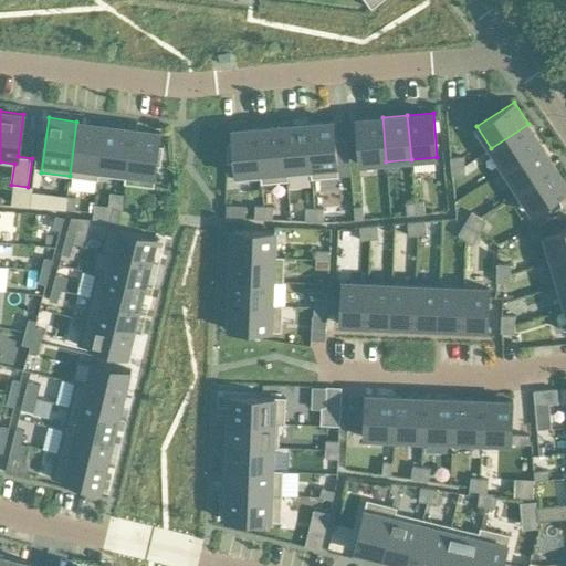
[(360,164),(386,161),(383,117),(356,119),(360,164)]
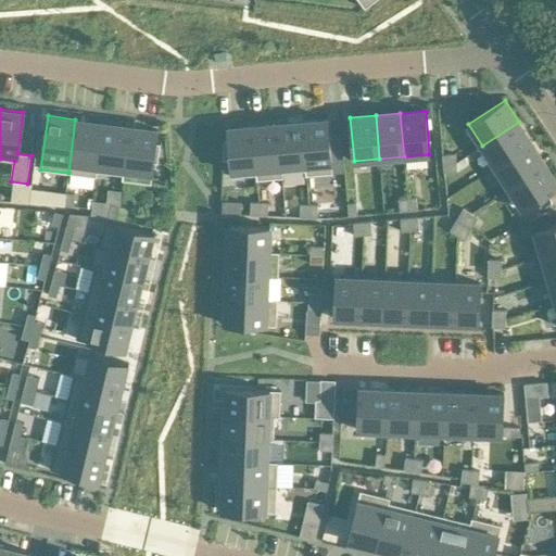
[(97,177),(98,172),(97,172),(103,123),(75,119),(68,173),(97,177)]
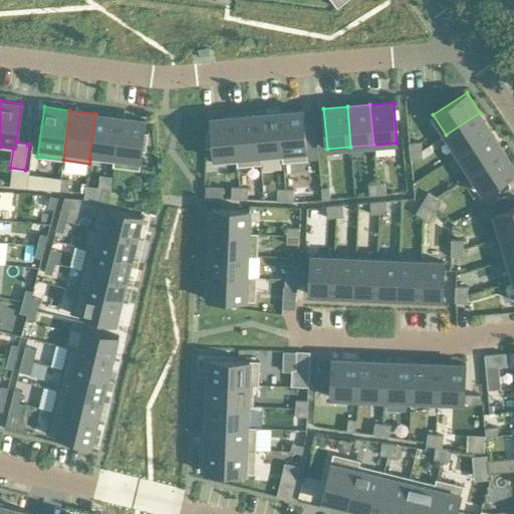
[(303,110),(280,112),(284,158),(283,158),(283,163),(308,161),(303,110)]
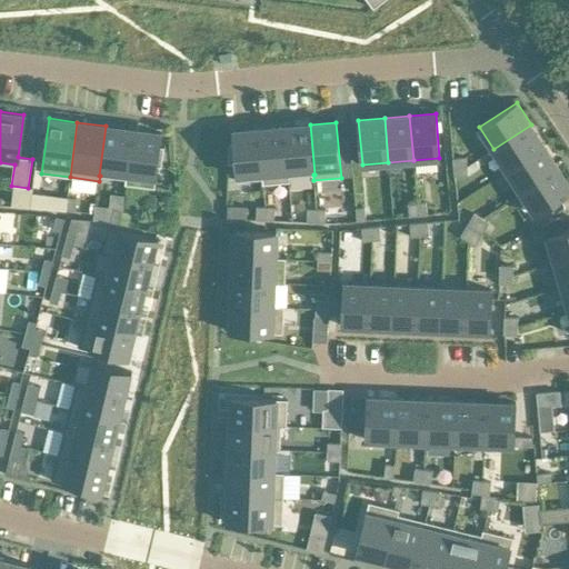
[(310,125),(285,127),(289,177),(290,177),(313,175),(315,175),(310,125)]
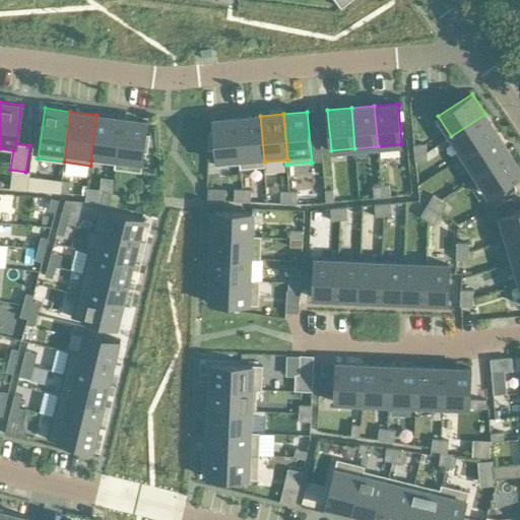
[(451,136),(463,155),(498,133),(485,114),(451,136)]
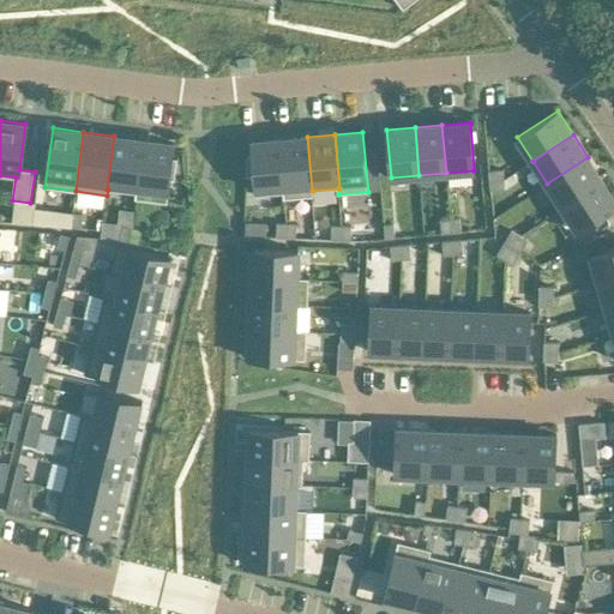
[(107,190),(108,190),(136,193),(137,193),(144,139),(114,136),(107,190)]
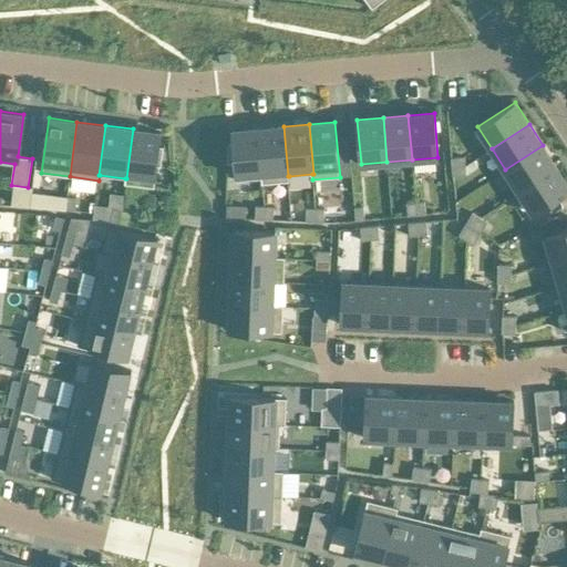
[(284,126),(257,129),(261,178),(261,184),(289,182),(289,176),(288,176),(284,126)]
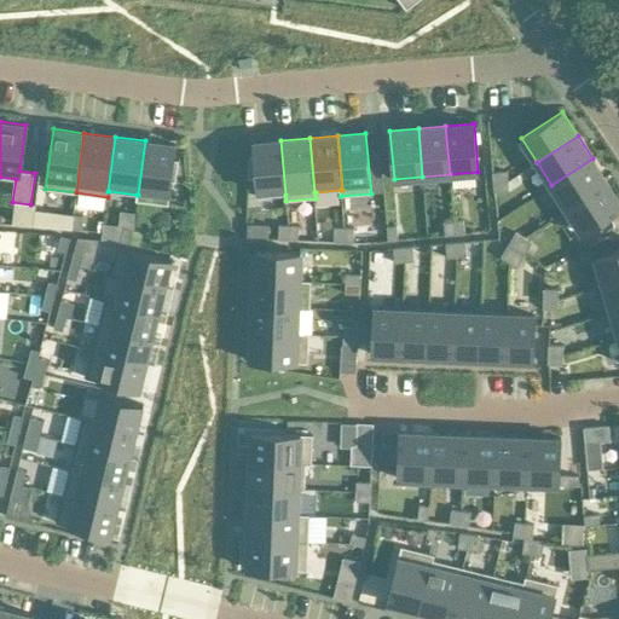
[(177,145),(145,140),(138,195),(137,195),(136,201),(168,204),(172,181),(175,181),(177,175),(175,175),(178,161),(174,160),(177,145)]
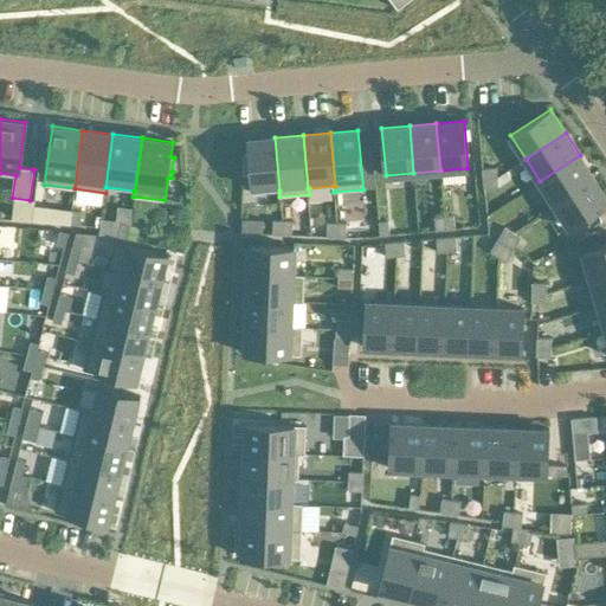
[(243,167),(243,174),(251,174),(252,193),(279,191),(275,137),(247,140),(249,154),(244,153),(244,167),(243,167)]
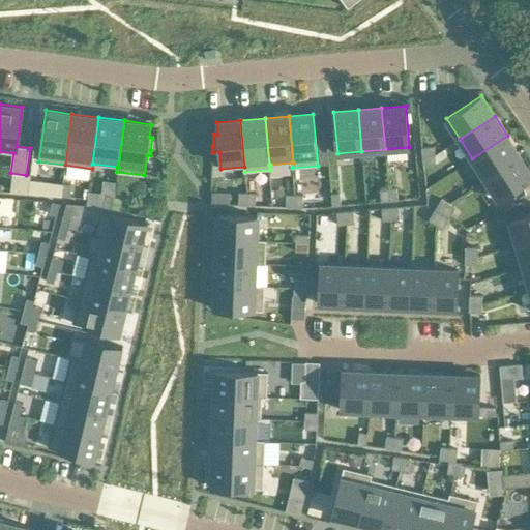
[(472,158),(484,179),(520,156),(507,136),(472,158)]
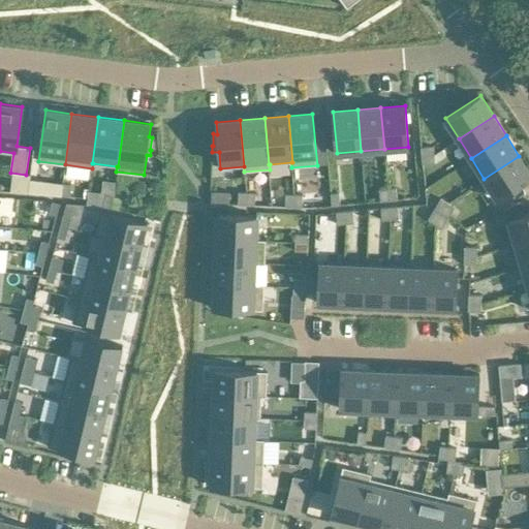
[(434,146),(421,147),(422,155),(434,154),(434,146)]
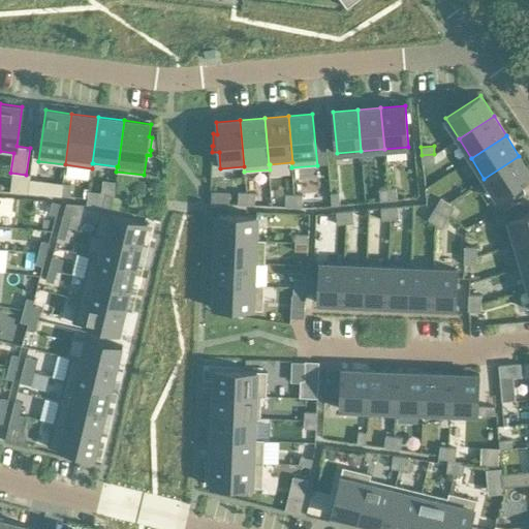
[(435,162),(434,154),(422,155),(423,163),(435,162)]
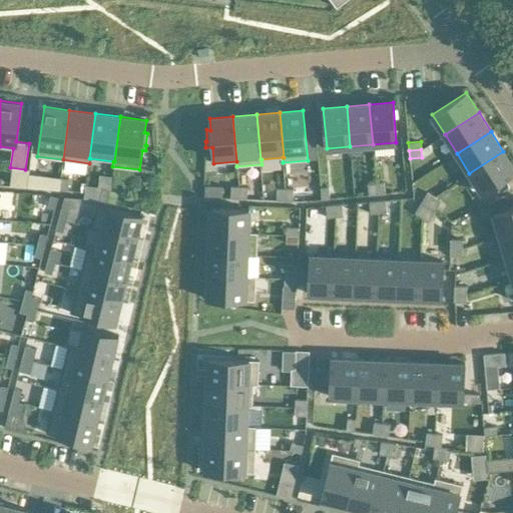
[(512,172),(512,165),(503,151),(469,173),(482,192),(512,172)]
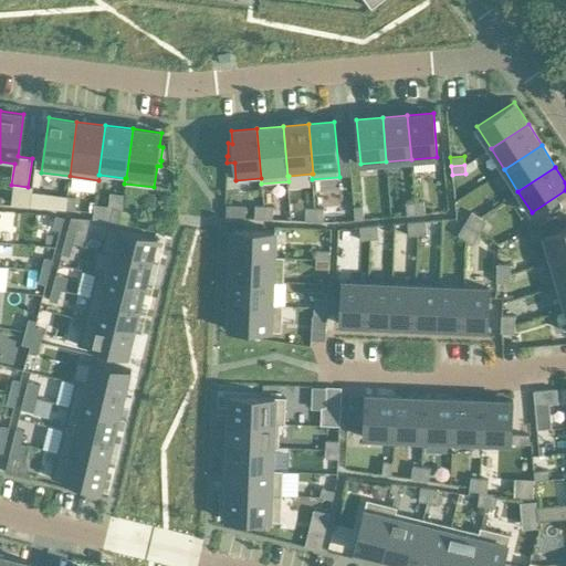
[(67,196),(66,210),(75,210),(76,197),(67,196)]
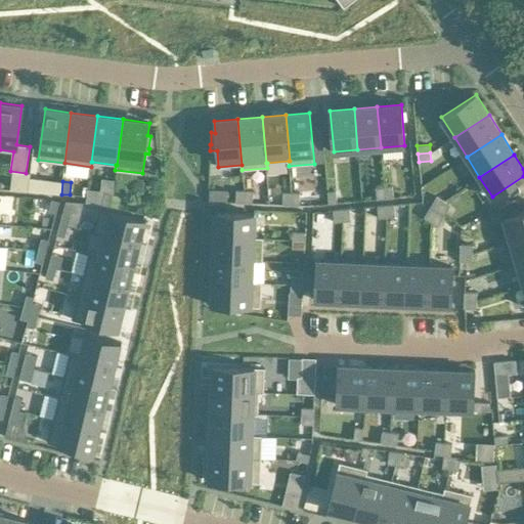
[(384,186),(385,199),(394,198),(392,185),(384,186)]
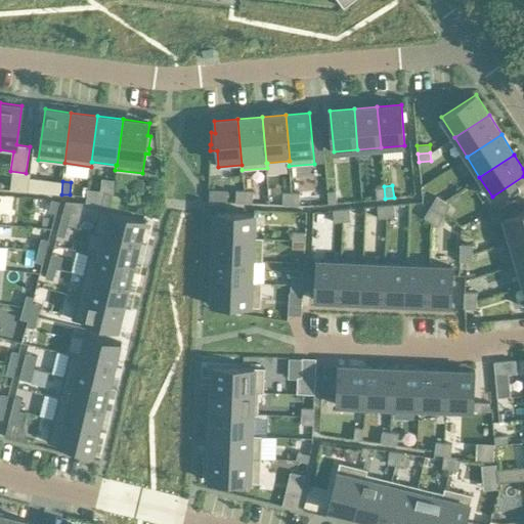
[(385,199),(384,186),(376,186),(377,200),(385,199)]
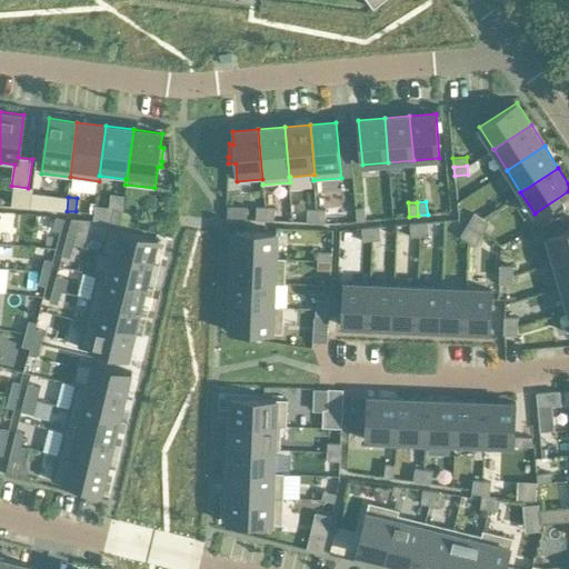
[(257,207),(257,220),(266,220),(266,207),(257,207)]
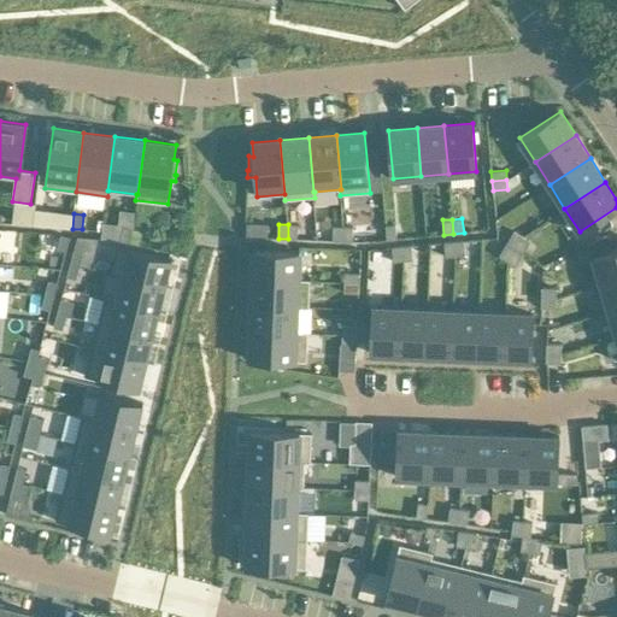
[(288,224),(288,239),(298,239),(298,224),(288,224)]
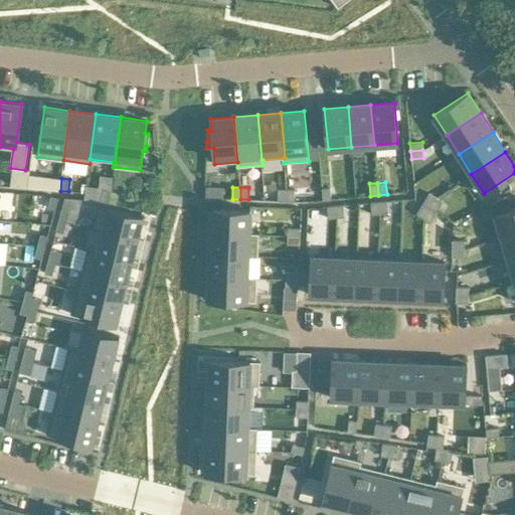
[(330,187),(322,188),(323,200),(331,199),(330,187)]
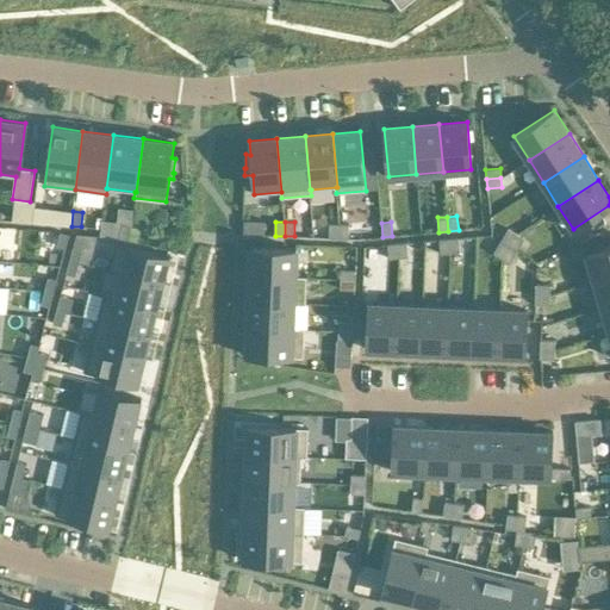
[(118,237),(128,240),(131,226),(122,224),(118,237)]
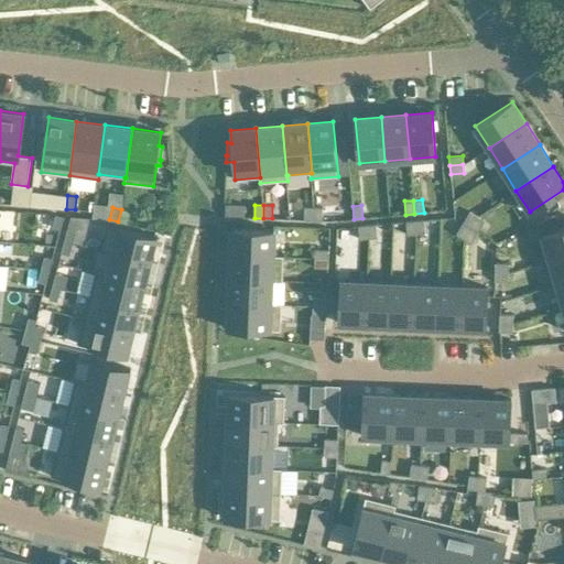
[(305,207),(304,220),(313,220),(314,207),(305,207)]
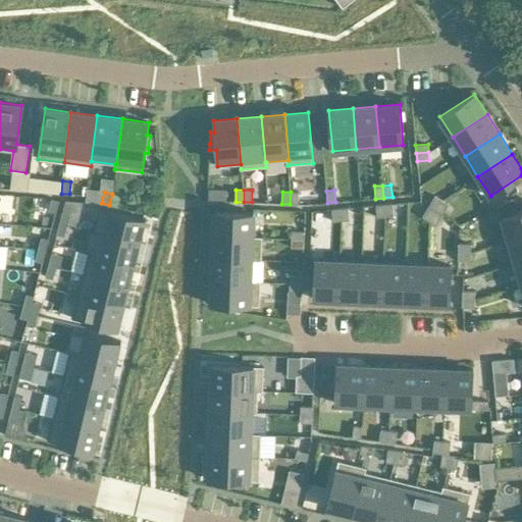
[(291,192),(290,204),(299,204),(299,192),(291,192)]
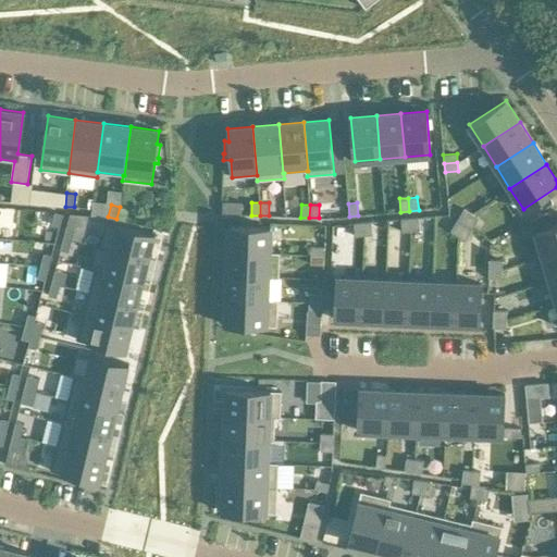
[(128,208),(120,207),(116,219),(125,221),(128,208)]
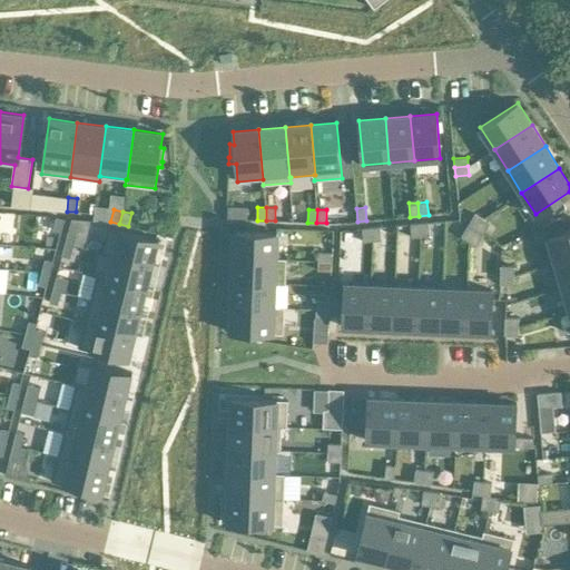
[(468,225),(475,229),(483,218),(475,214),(468,225)]
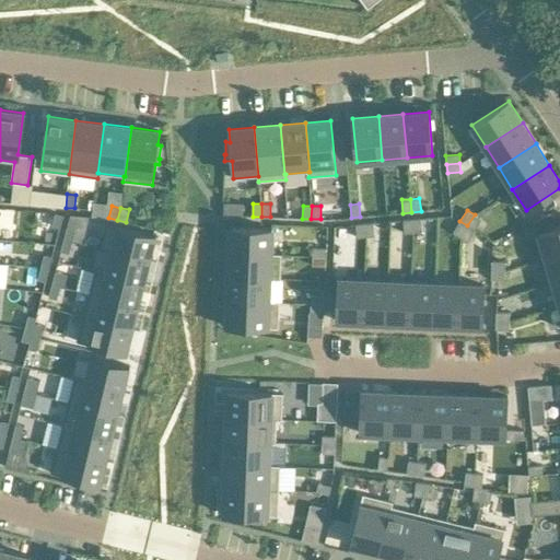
[(51,225),(60,228),(63,216),(55,213),(51,225)]
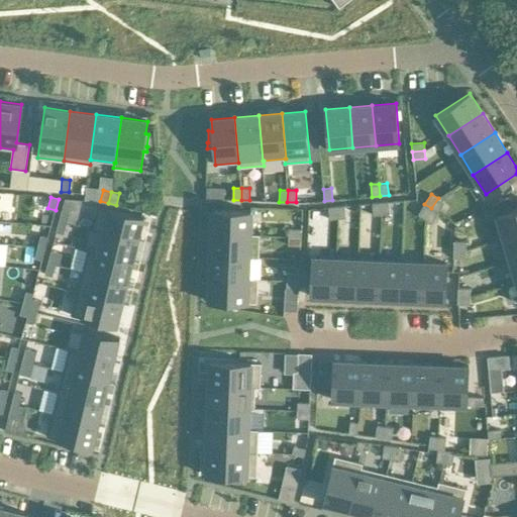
[(431,208),(438,212),(444,202),(438,198),(431,208)]
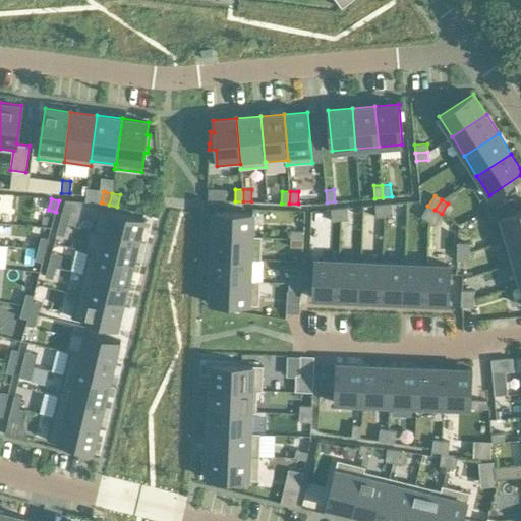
[(392,203),(384,204),(385,216),(393,215),(392,203)]
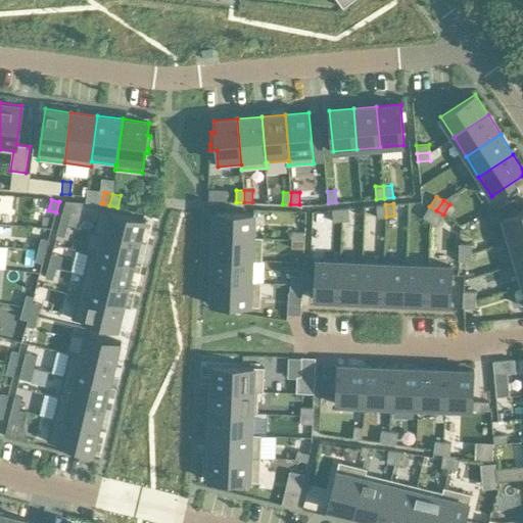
[(386,217),(385,204),(377,205),(378,218),(386,217)]
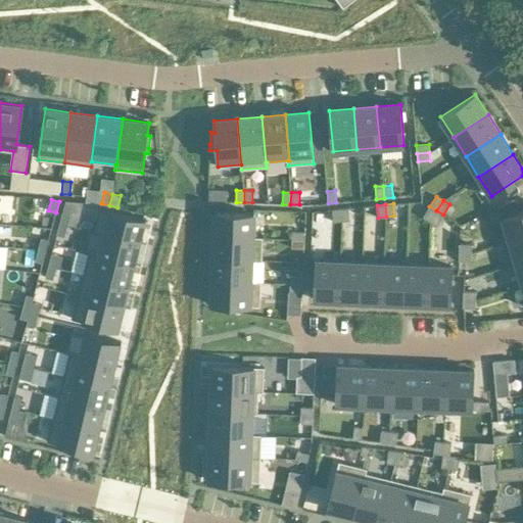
[(436,210),(429,206),(423,217),(430,221),(436,210)]
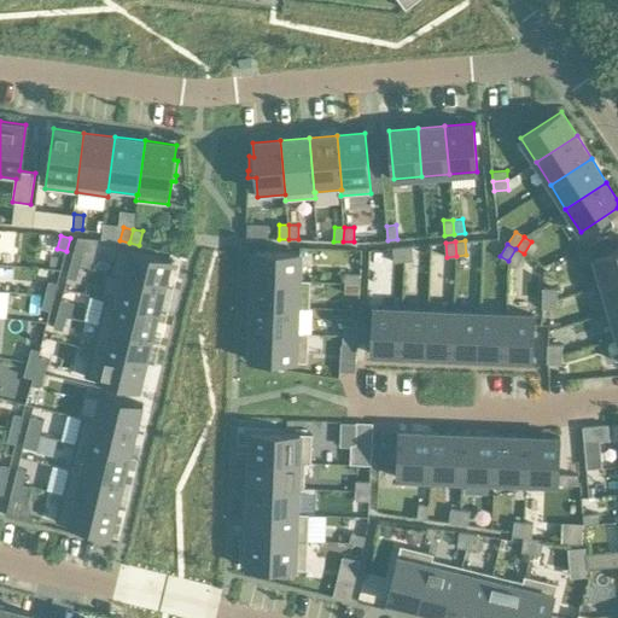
[(111,274),(122,277),(165,286),(173,258),(117,245),(111,274)]
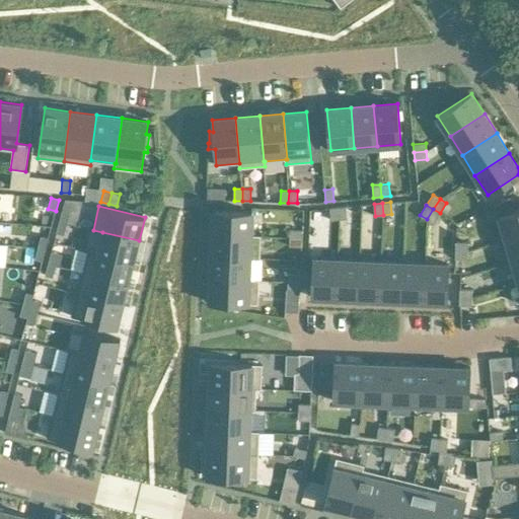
[(339,207),(340,219),(348,219),(347,206),(339,207)]
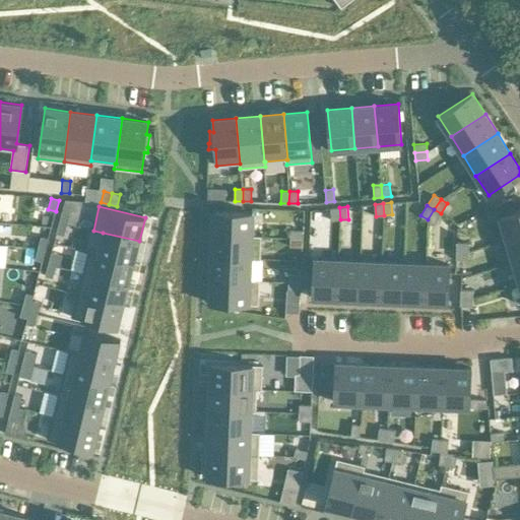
[(331,220),(340,219),(339,207),(330,208),(331,220)]
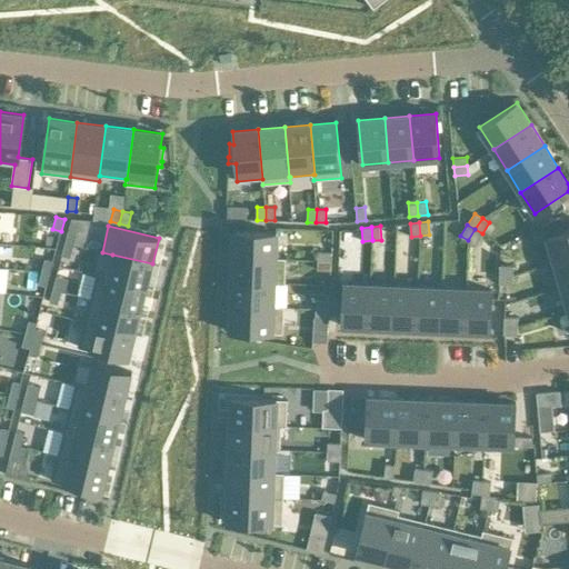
[(69,229),(65,242),(73,245),(77,231),(69,229)]
